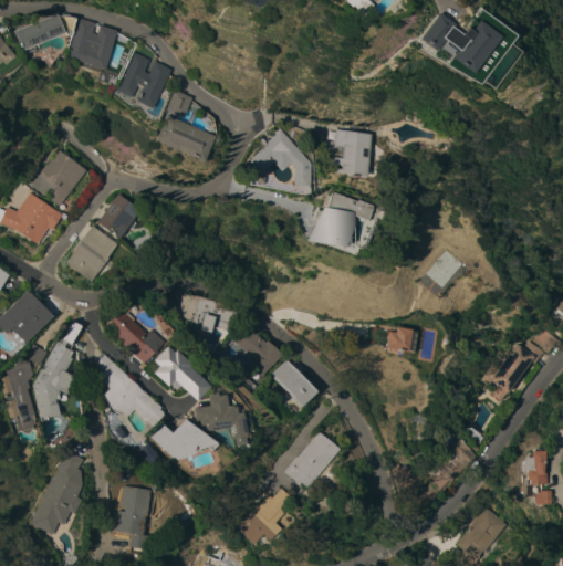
[(360,0),(348,10),(340,0),(360,0)]
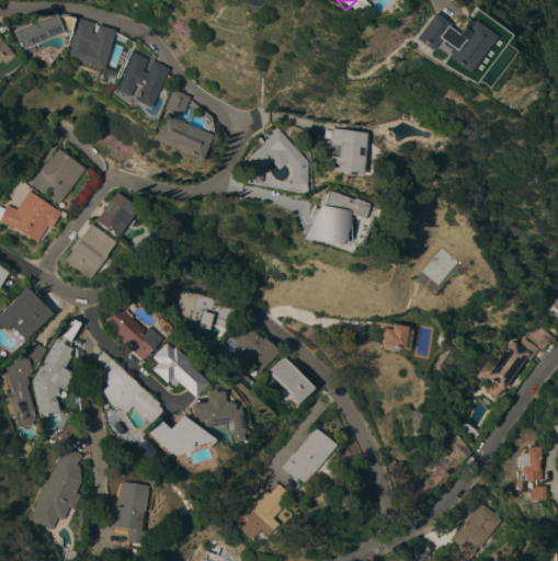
[(426,49),(411,38),(431,12),(446,24),(426,49)]
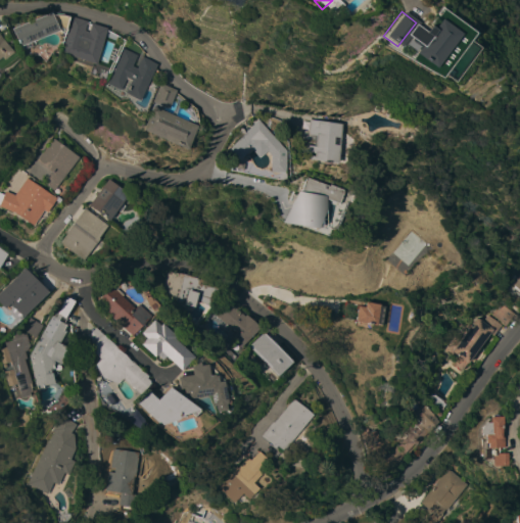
[(26,50),(25,50),(22,46),(20,47),(15,33),(13,29),(53,12),(61,31),(32,42),(34,46),(26,50)]
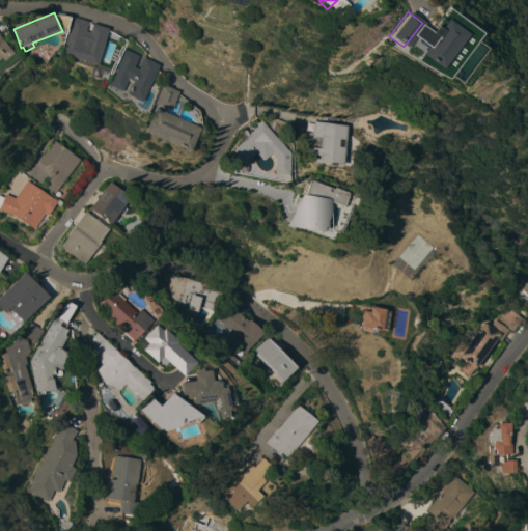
[(99,65),(63,53),(76,16),(90,21),(87,31),(92,33),(95,23),(111,28),(99,65)]
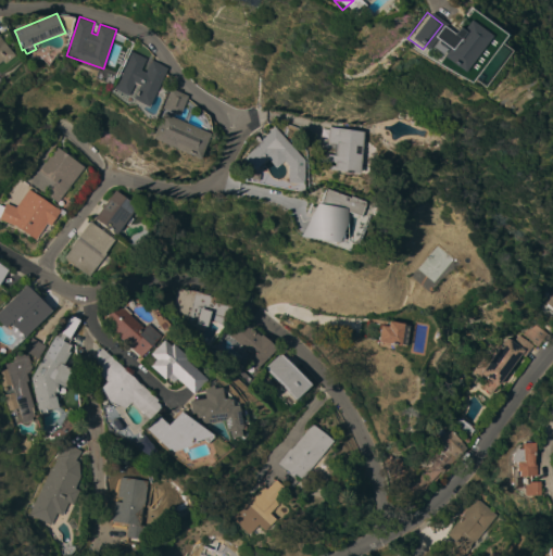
[(457,72),(437,55),(465,20),(486,36),(457,72)]
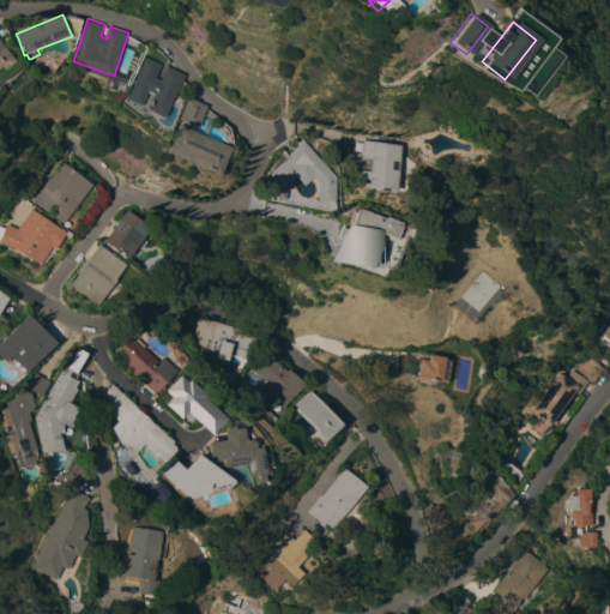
[(0,38),(13,58),(0,67),(0,38)]
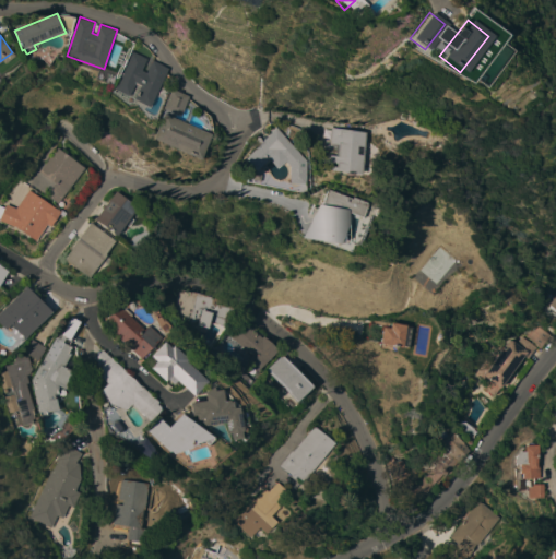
[(150,107),(135,98),(142,86),(137,83),(130,96),(116,88),(135,51),(150,59),(143,70),(149,72),(155,60),(170,68),(150,107)]
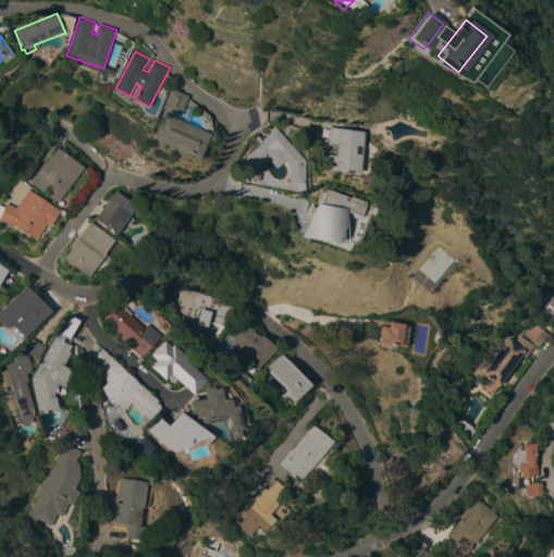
[(181,115),(179,114),(163,108),(172,88),(189,96),(184,110),(181,115)]
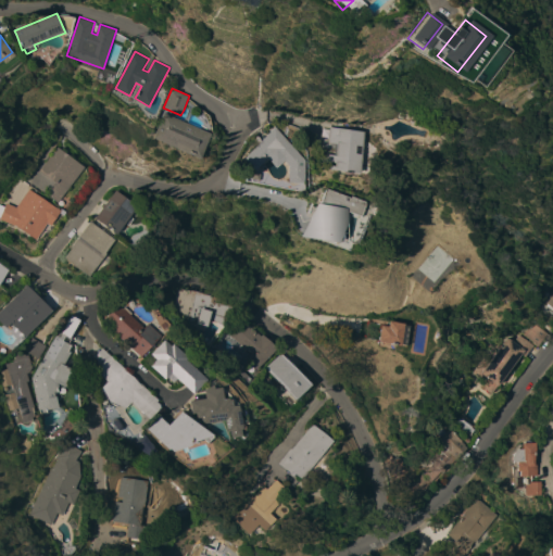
[(211,134),(200,159),(152,138),(164,113),(211,134)]
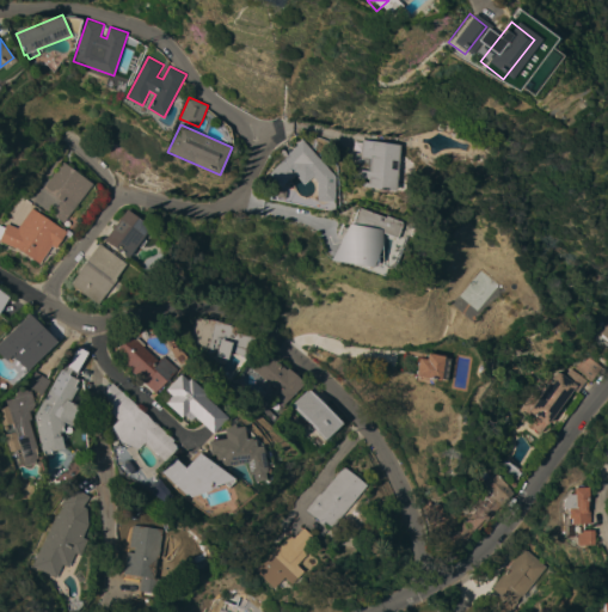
[(392,191),(356,185),(358,170),(367,171),(368,158),(360,157),(362,139),(399,145),(392,191)]
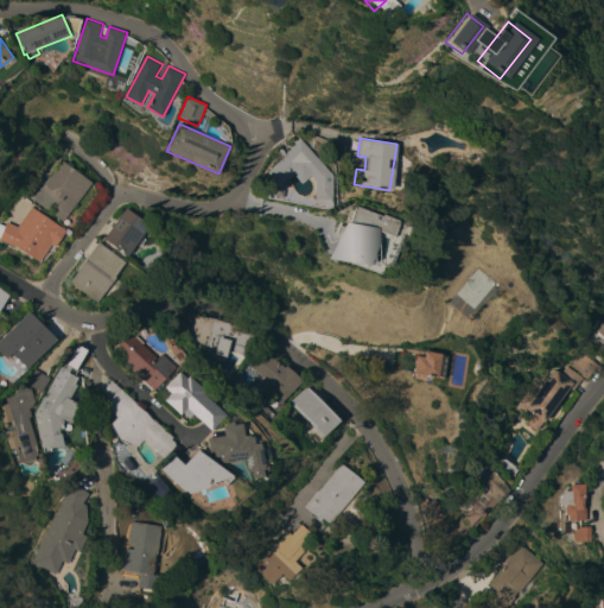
[(280,183),(279,185),(267,173),(302,140),(332,175),(331,203),(325,208),(323,206),(328,201),(313,200),(315,181),(311,176),(307,178),(302,183),(294,175),(292,172),(280,183)]
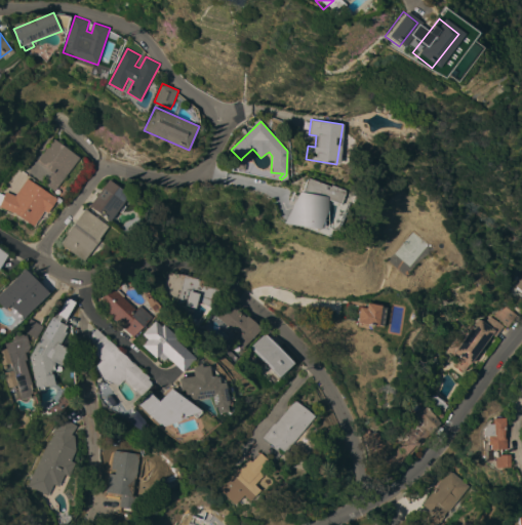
[(31,172),(55,138),(81,158),(55,191),(31,172)]
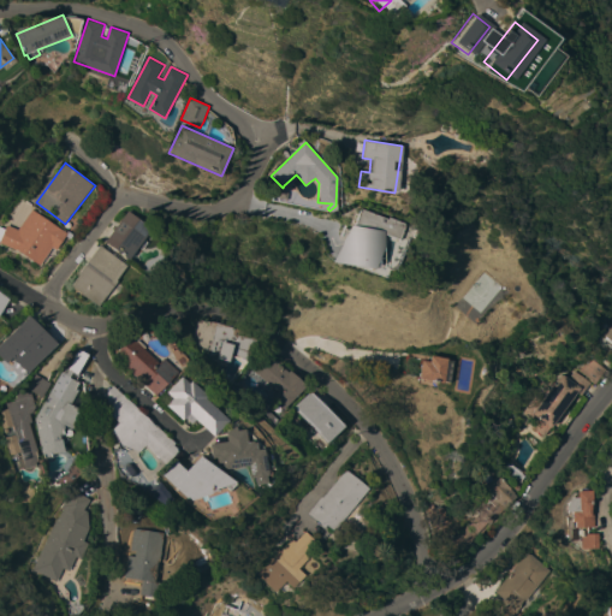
[(386,219),(387,217),(402,223),(402,225),(403,225),(398,237),(404,240),(392,265),(388,267),(386,270),(381,277),(354,266),(331,262),(349,225),(352,226),(358,208),(386,219)]
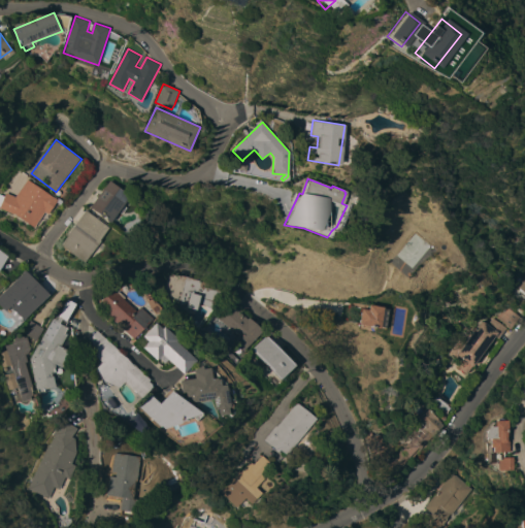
[(12,212),(12,213),(0,208),(1,206),(0,205),(0,190),(17,197),(29,179),(58,200),(57,202),(58,202),(55,207),(54,206),(48,213),(44,211),(34,228),(12,212)]
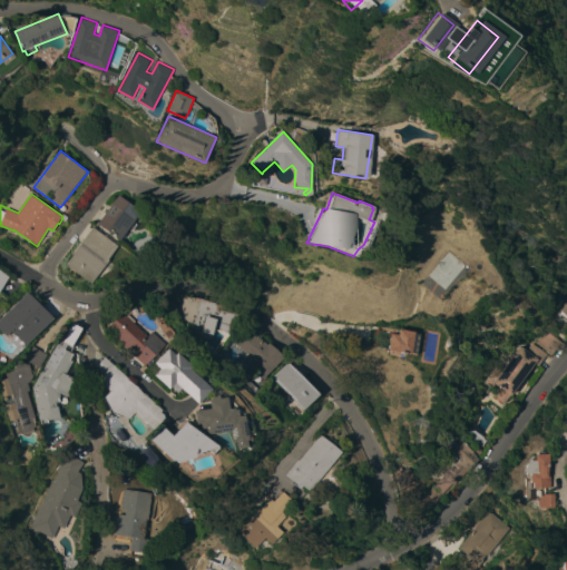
[(119,195),(142,212),(134,222),(137,224),(133,232),(128,228),(120,241),(98,224),(119,195)]
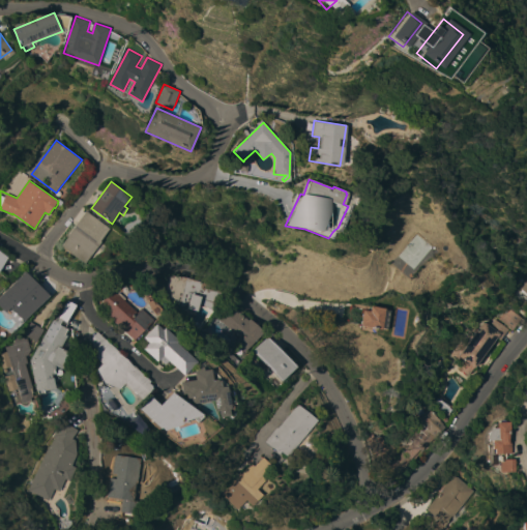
[(87,211),(110,229),(100,241),(101,241),(85,263),(62,245),(69,237),(68,236),(87,211)]
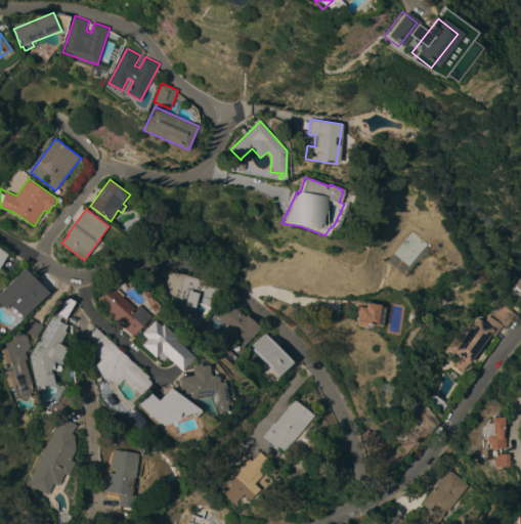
[(0,248),(8,254),(0,267),(0,248)]
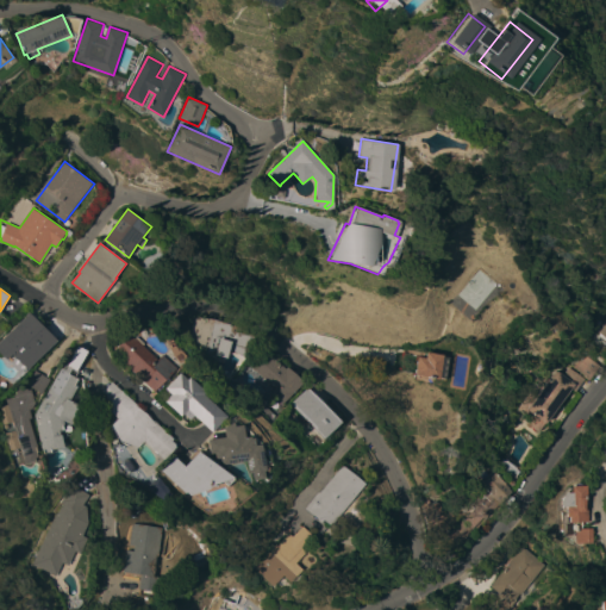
[(58,341),(29,369),(14,354),(8,359),(0,350),(0,343),(31,312),(58,341)]
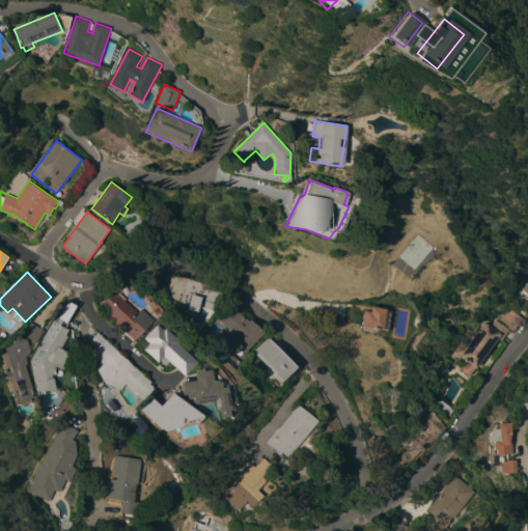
[(212,287),(223,294),(216,310),(201,305),(199,311),(189,309),(190,305),(182,307),(174,301),(167,299),(172,275),(190,278),(207,283),(211,286),(212,287)]
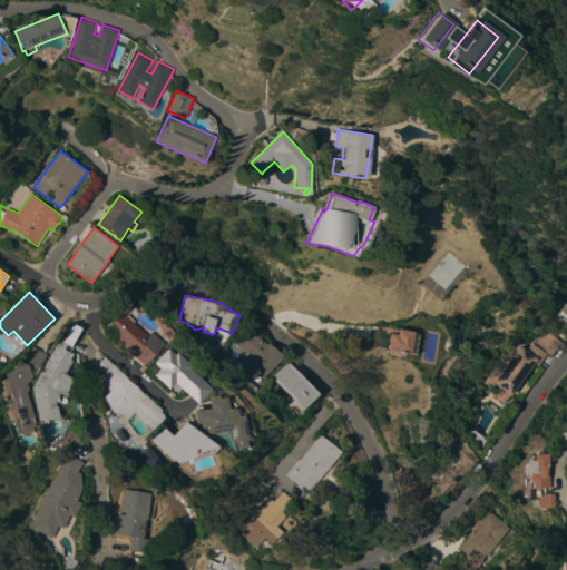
[(145,365),(118,340),(119,337),(113,331),(114,330),(109,325),(124,312),(148,335),(153,331),(165,344),(145,365)]
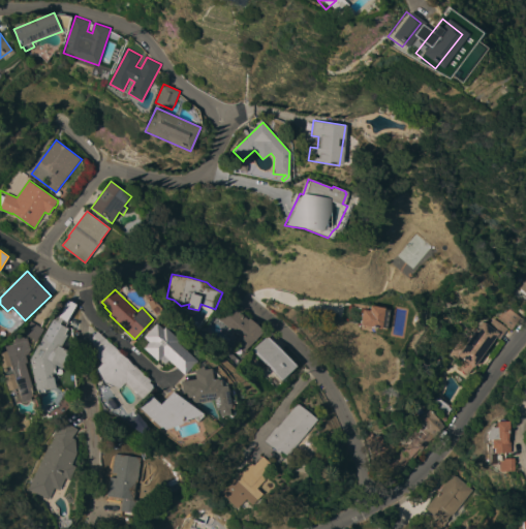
[(32,360),(61,308),(63,309),(69,300),(78,305),(72,314),(75,315),(69,327),(72,330),(62,347),(71,352),(64,366),(56,361),(61,387),(47,390),(48,393),(38,395),(32,360)]
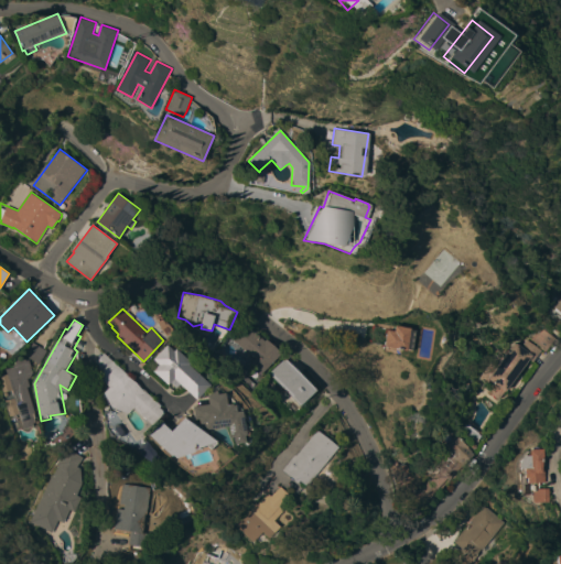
[(261,375),(251,365),(257,358),(233,335),(246,322),(266,342),(268,339),(282,353),(261,375)]
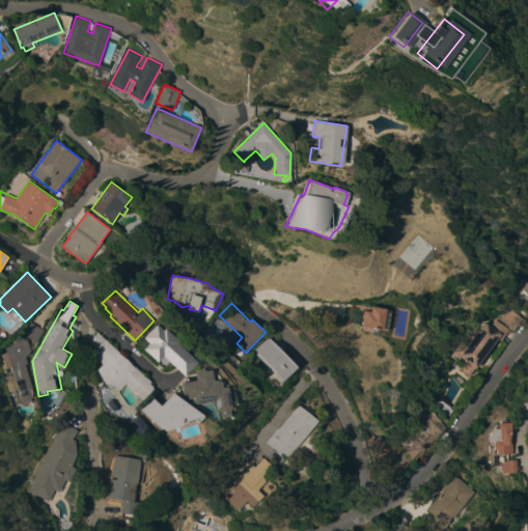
[(358,309),(365,310),(366,304),(381,307),(376,329),(355,324),(358,309)]
